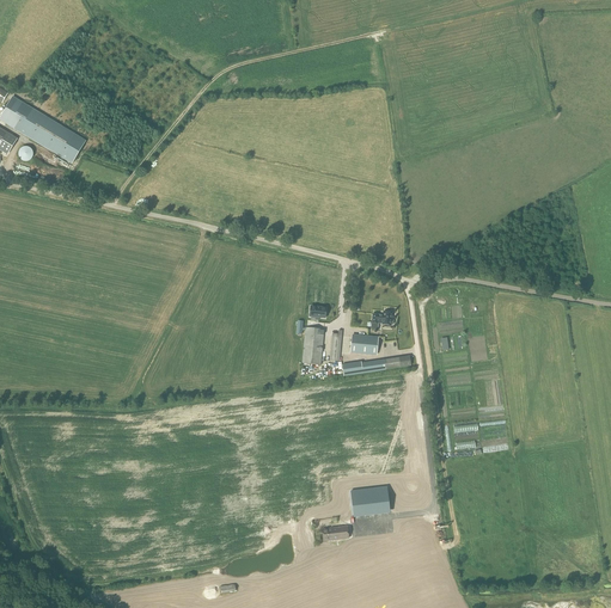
[(14,93),(0,116),(73,160),(87,137),(34,105),(14,93)]
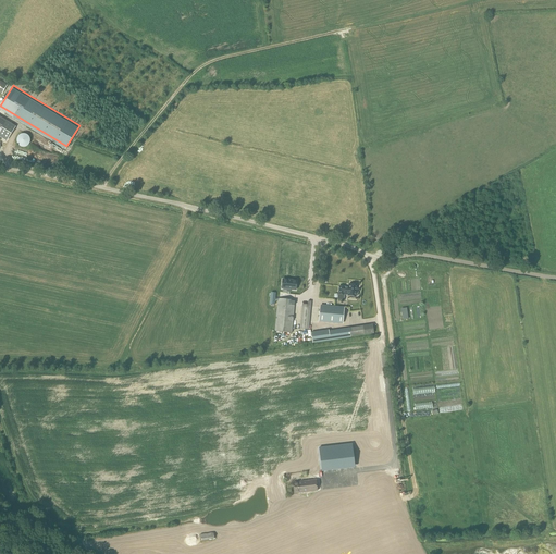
[(0,132),(7,135),(12,122),(0,115),(0,132)]
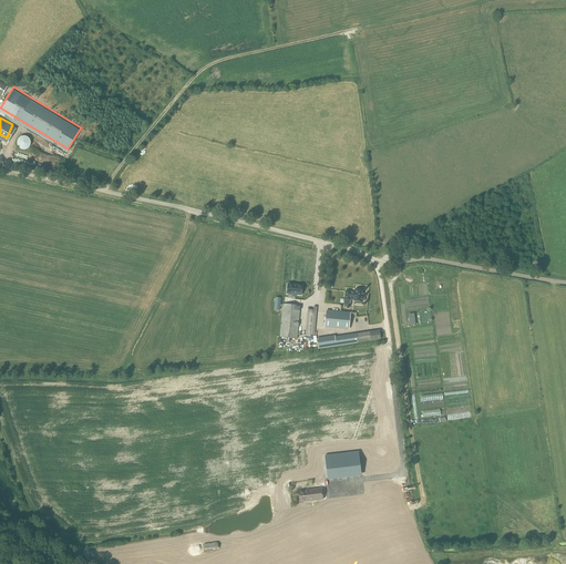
[(32,136),(31,136),(31,135),(30,134),(29,133),(28,133),(27,132),(26,132),(24,132),(23,132),(22,133),(21,133),(20,134),(19,135),(19,136),(18,137),(18,139),(18,140),(18,141),(19,142),(19,143),(20,144),(21,145),(22,145),(23,146),(24,146),(26,146),(27,146),(28,145),(29,145),(30,144),(30,143),(31,143),(31,142),(32,141),(32,140),(32,139),(32,137),(32,136)]
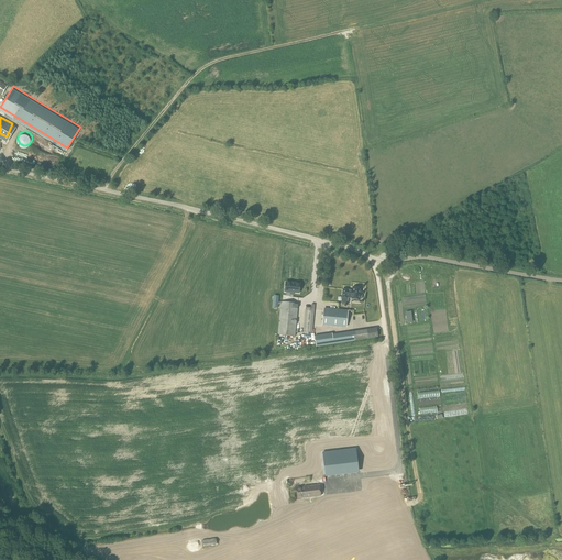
[(300,291),(301,281),(287,278),(286,288),(300,291)]
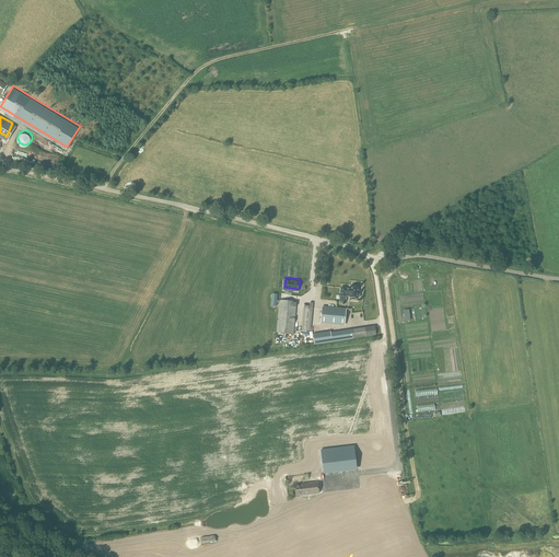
[(351,294),(359,294),(361,294),(361,290),(360,290),(360,283),(352,283),(351,286),(347,286),(347,285),(342,285),(341,292),(347,293),(347,292),(351,293),(351,294)]
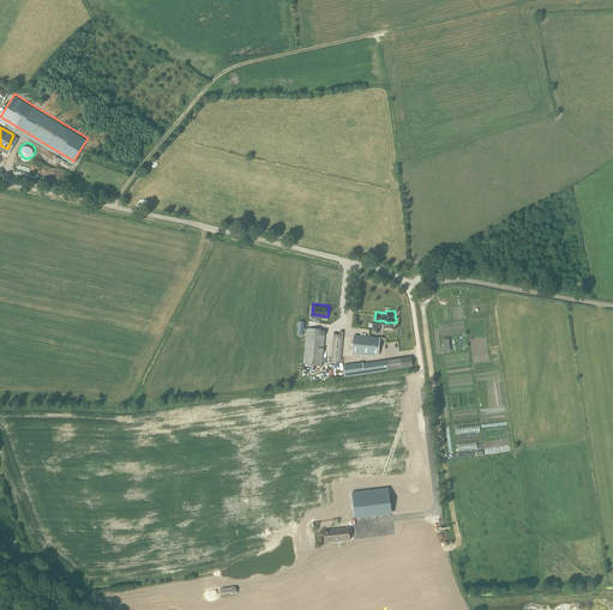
[(304,361),(323,363),(326,327),(307,326),(304,361)]
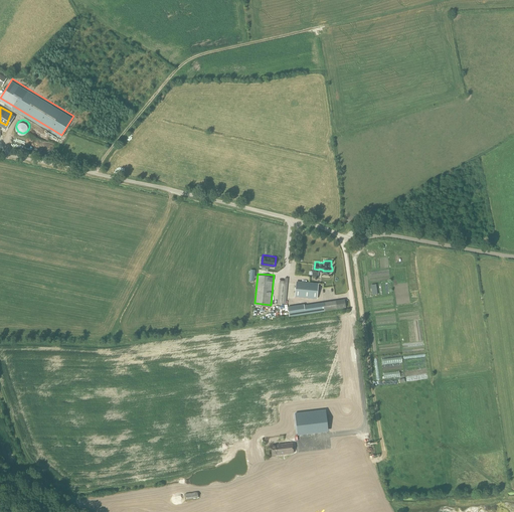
[(286,279),(281,278),(279,301),(287,302),(289,276),(286,276),(286,279)]
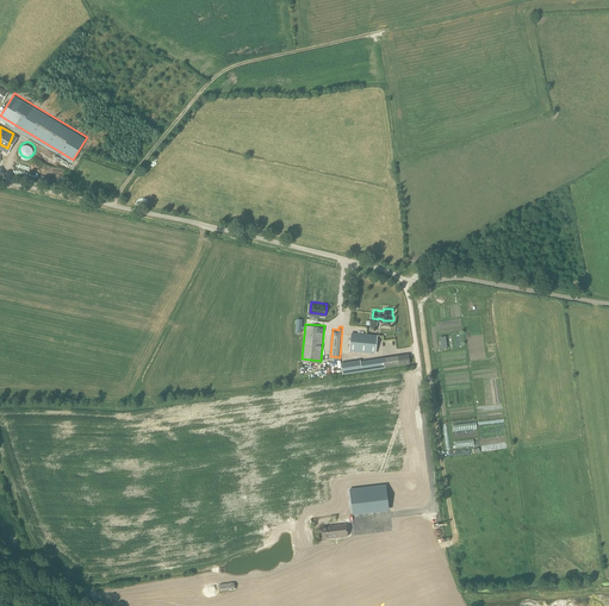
[(377,350),(378,333),(352,331),(350,348),(377,350)]
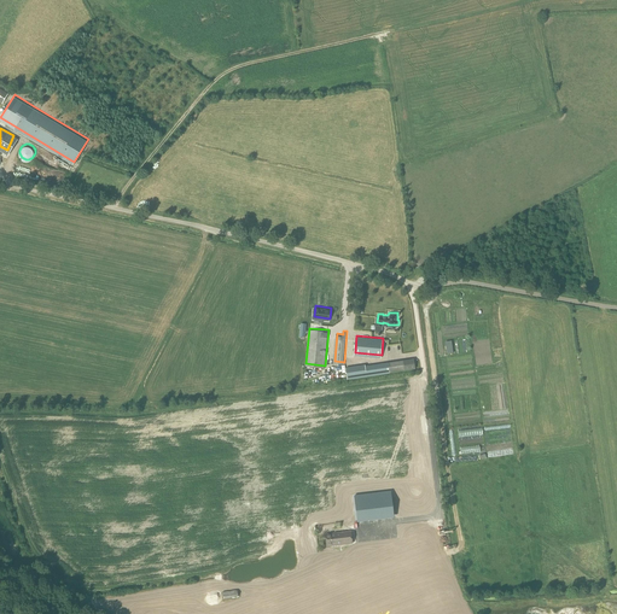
[(348,376),(415,366),(414,356),(390,360),(390,362),(380,363),(380,362),(366,363),(366,362),(347,366),(348,376)]
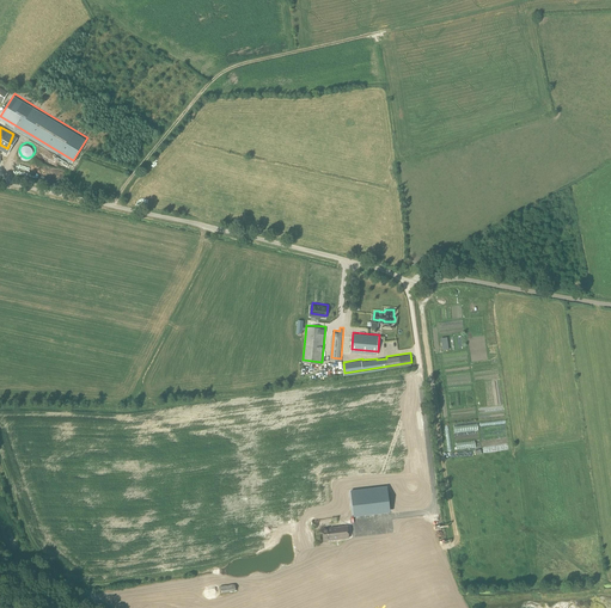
[(370,510),(391,507),(389,484),(352,487),(355,511),(370,510)]
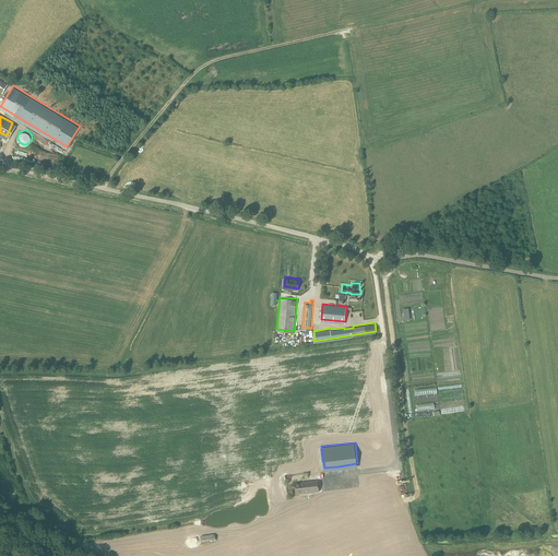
[(334,484),(345,485),(346,476),(343,476),(343,473),(337,473),(337,475),(334,475),(334,484)]
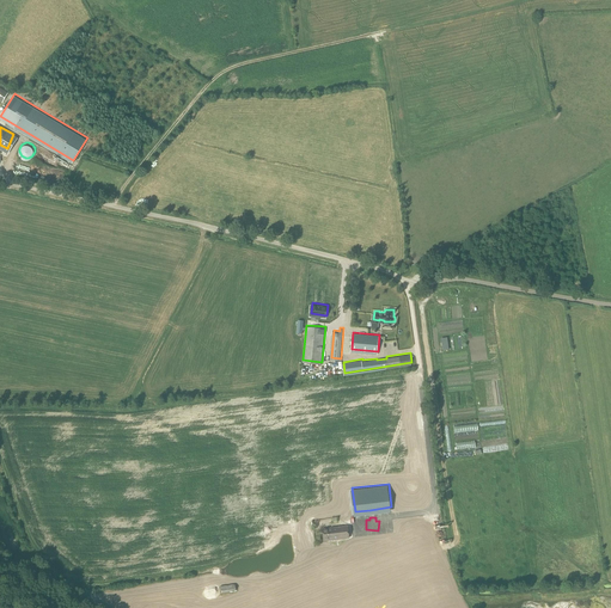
[(324,527),(325,538),(349,535),(348,523),(324,527)]
